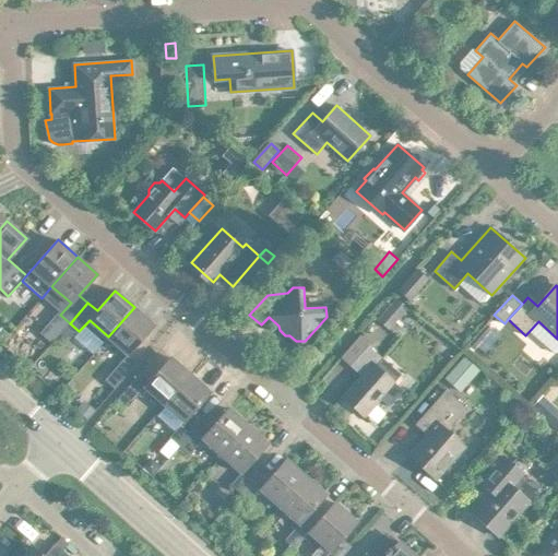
[(134,307),(108,336),(128,354),(154,324),(134,307)]
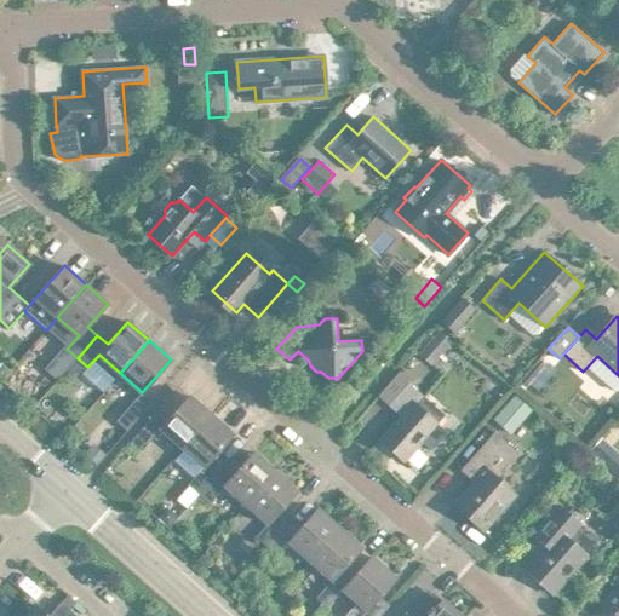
[(0,361),(0,379),(1,380),(11,369),(0,361)]
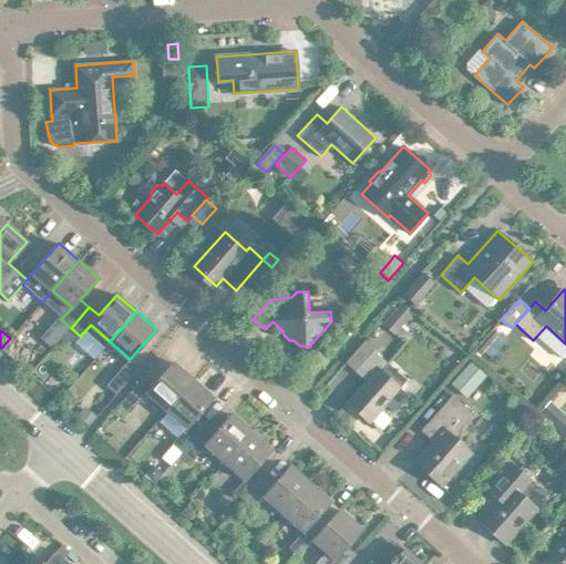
[(373,350),(354,370),(366,380),(347,401),(370,423),(387,404),(395,412),(410,396),(401,389),(408,381),(373,350)]
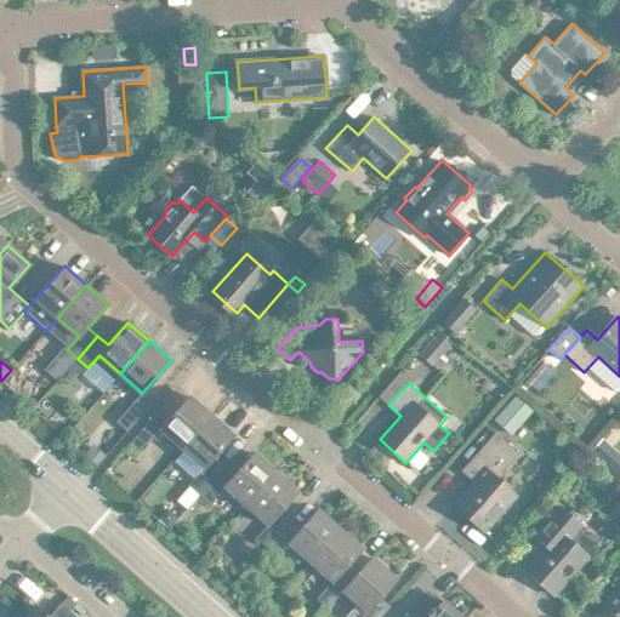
[(516,395),(494,420),(512,435),(534,412),(516,395)]
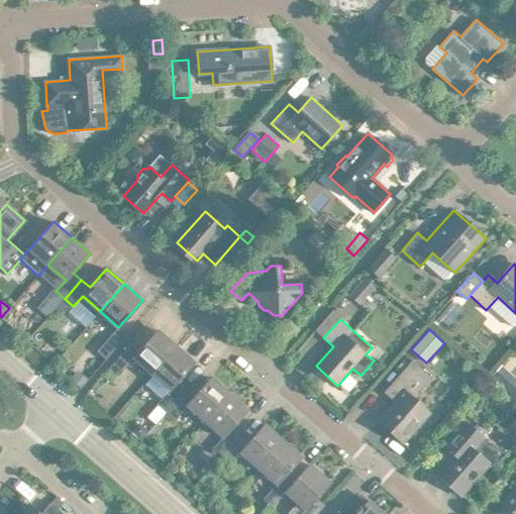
[(134,357),(151,374),(176,346),(158,330),(137,352),(129,345),(109,368),(118,376),(134,357)]
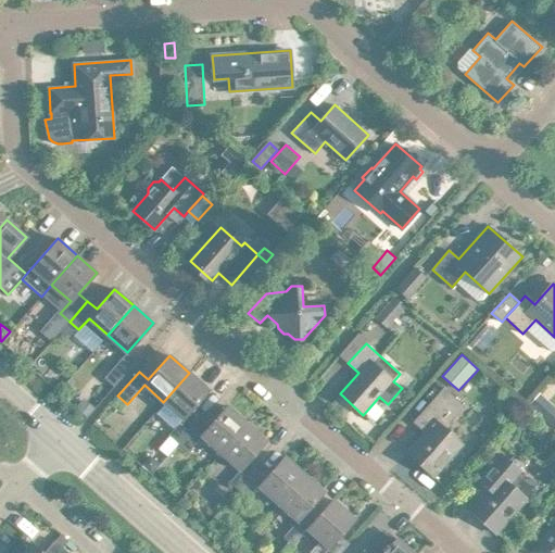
[(105,377),(114,386),(133,365),(123,357),(105,377)]
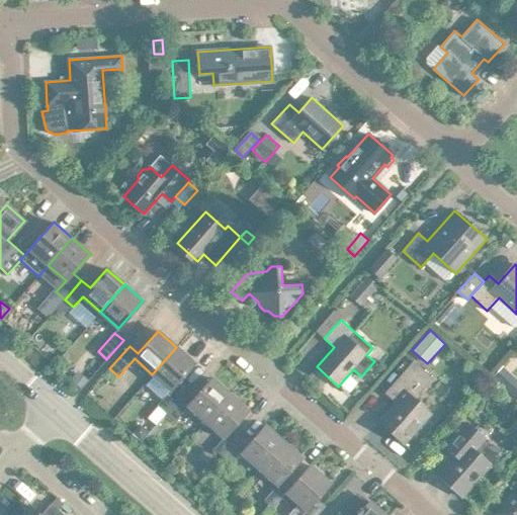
[(158,404),(166,412),(186,390),(177,381),(194,363),(176,347),(152,374),(170,390),(158,404)]
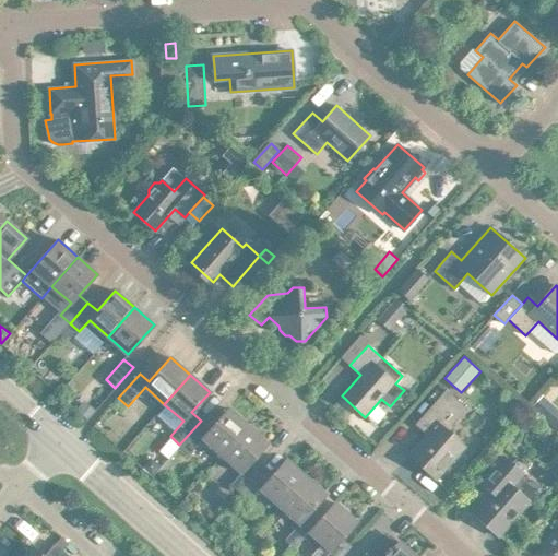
[(428,433),(427,435),(408,456),(435,480),(464,447),(448,432),(467,409),(446,389),(415,424),(416,425),(417,423),(428,433)]
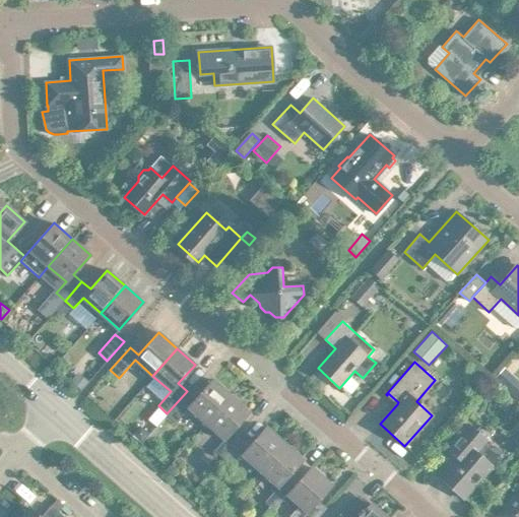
[(518,380),(505,368),(495,379),(510,393),(518,382),(518,380)]
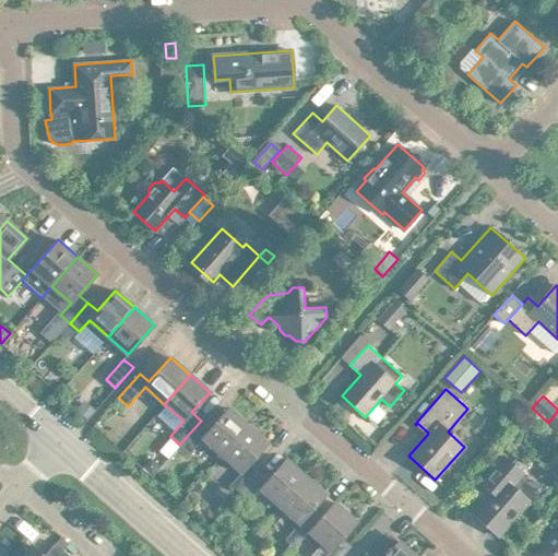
[(84,400),(76,409),(87,418),(95,410),(84,400)]
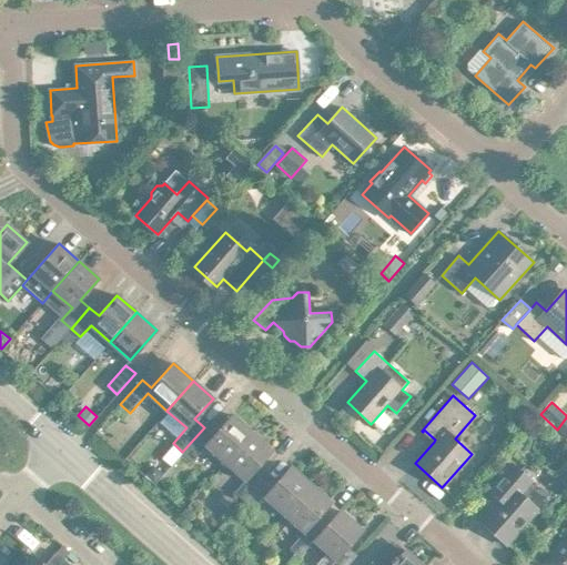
[(206,445),(225,462),(252,432),(232,414),(213,435),(204,427),(182,452),(192,461),(206,445)]
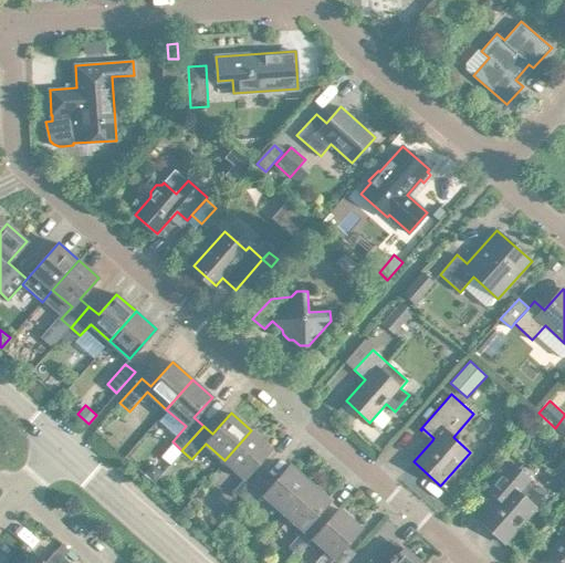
[(234,489),(243,498),(262,477),(252,469),(271,448),(251,430),(225,460),(244,478),(234,489)]
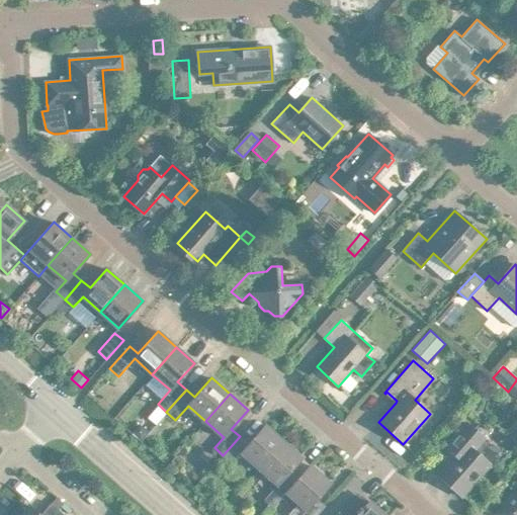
[(507,394),(497,404),(507,413),(516,403),(507,394)]
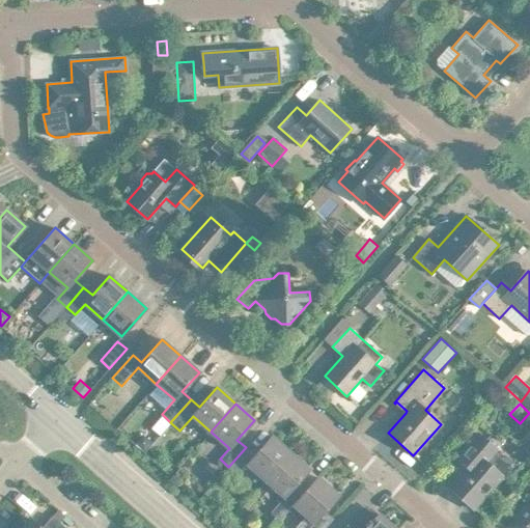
[(450,488),(465,500),(474,508),(513,464),(478,433),(456,457),(457,459),(458,456),(469,466),(450,488)]
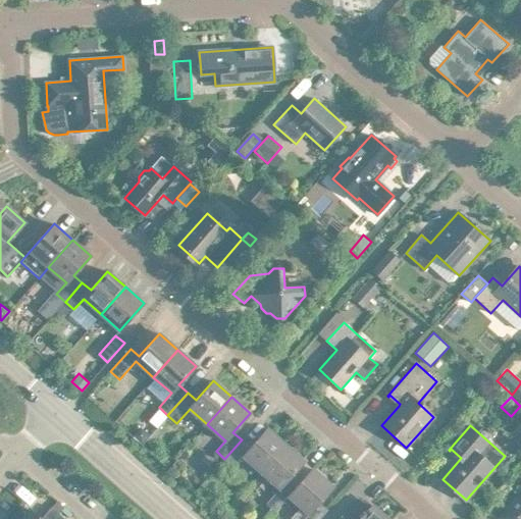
[(141,427),(133,436),(142,445),(150,434),(141,427)]
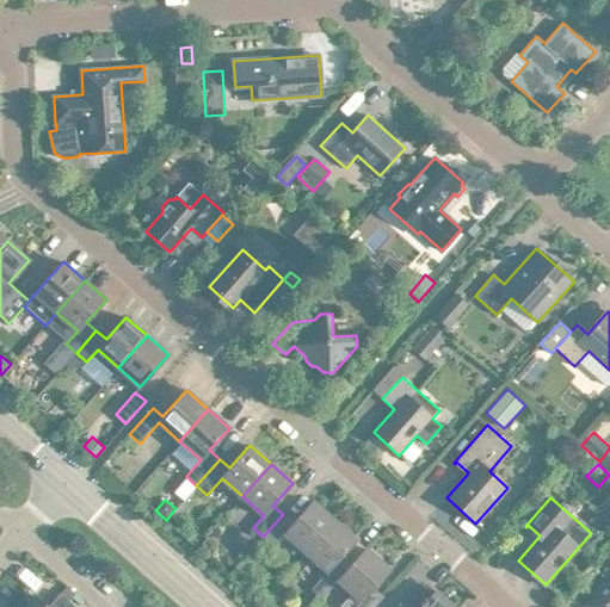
[(284,533),(306,552),(334,520),(313,501),(293,524),(283,514),(263,537),(273,546),(284,533)]
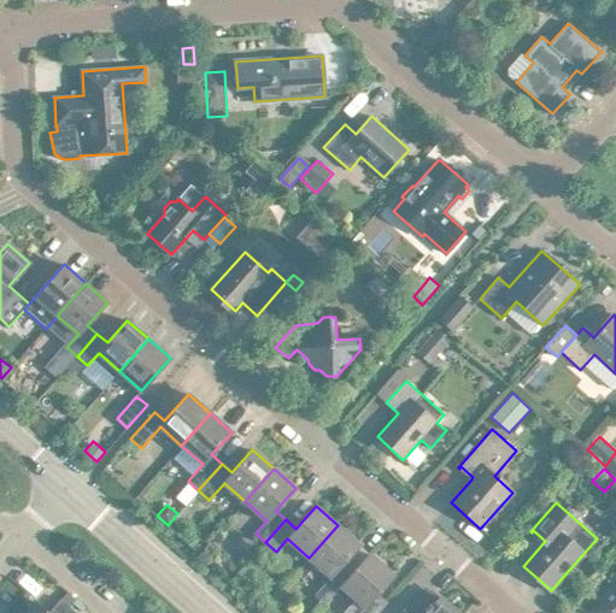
[(326,603),(341,587),(340,587),(350,577),(339,567),(359,544),(338,525),(309,558),(330,577),(315,594),(326,603)]
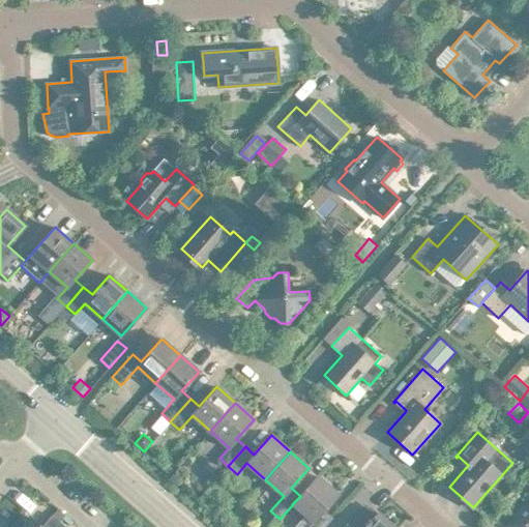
[(292,504),(293,504),(304,515),(295,526),(324,526),(329,522),(321,514),(338,494),(318,476),(300,496),(292,504)]
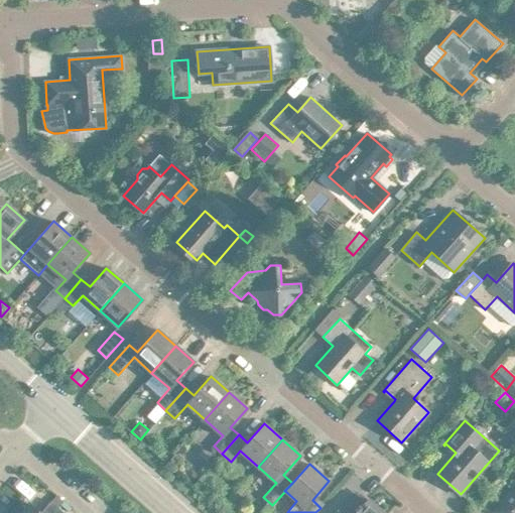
[(514,512),(514,484),(492,511),(493,512),(514,512)]
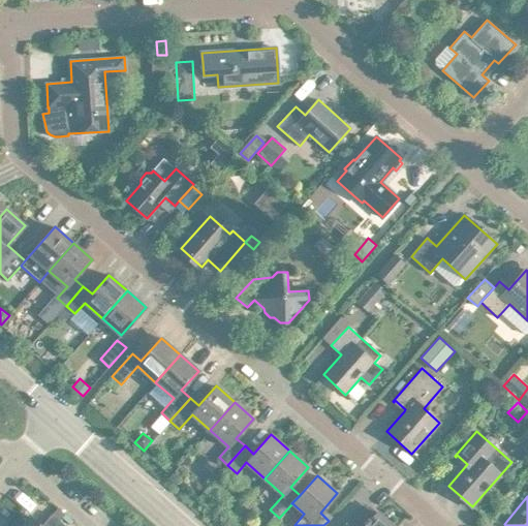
[(393,525),(377,512),(364,525),(352,525),(351,524),(349,525),(393,525)]
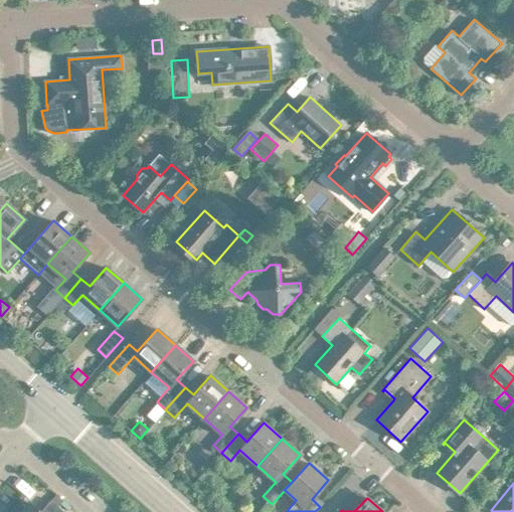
[(53,511),(58,506),(51,500),(41,511),(39,511),(30,502),(26,507),(21,511),(53,511)]
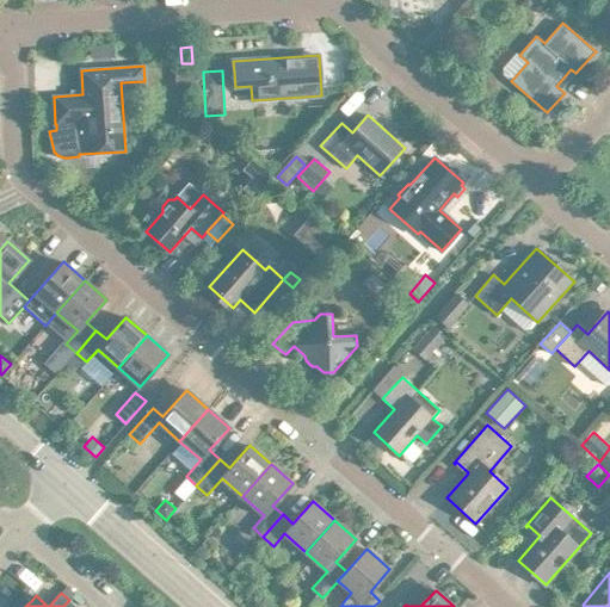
[(25,595),(14,606),(25,606),(31,601),(25,595)]
